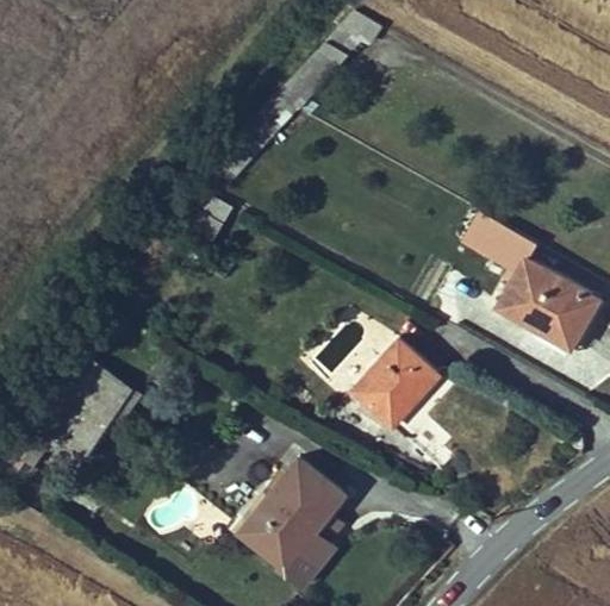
[(275,98),(298,110),(361,41),(371,44),(383,26),(355,12),(319,50),(275,98)]
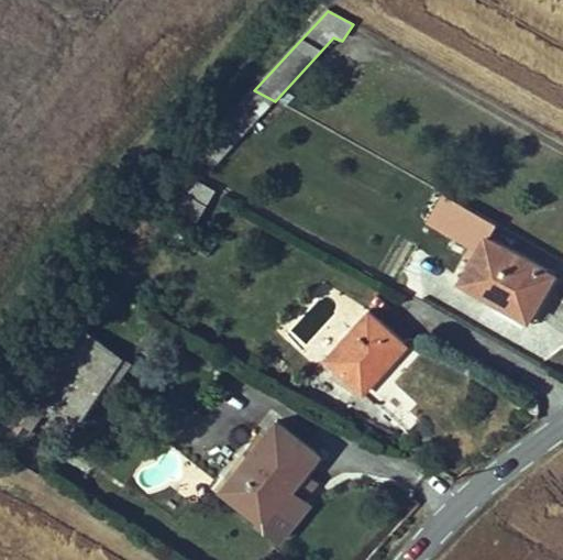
[(247,131),(275,101),(254,90),(251,94),(196,154),(212,169),(246,131),(247,131)]
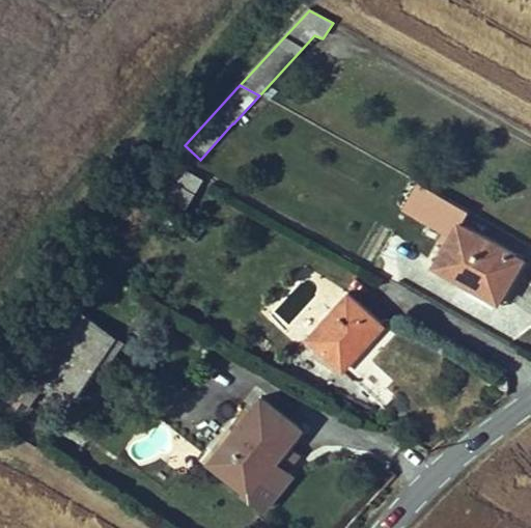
[(163,178),(173,184),(182,169),(170,164),(163,178)]
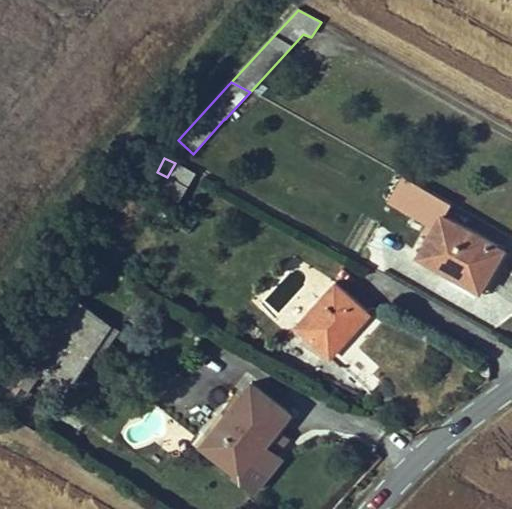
[(175,163),(167,177),(187,187),(194,174),(175,163)]
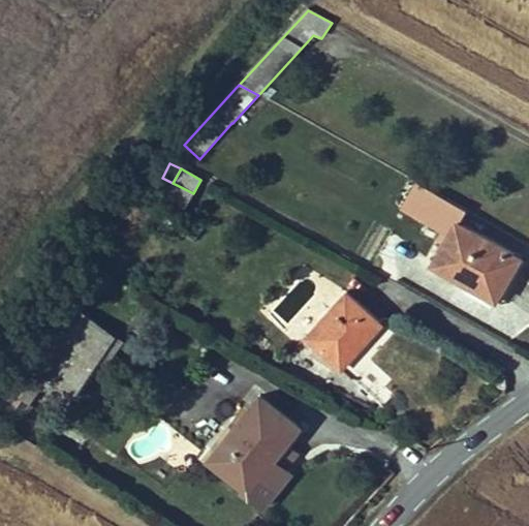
[(185,208),(193,193),(173,183),(164,197),(185,209),(185,208)]
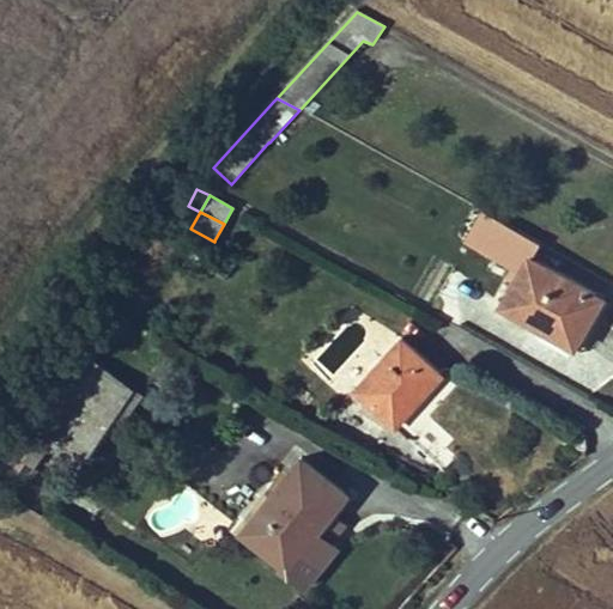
[(530,261),(539,245),(503,225),(499,232),(479,220),(466,243),(513,270),(505,281),(514,286),(501,308),(574,348),(600,300),(530,261)]
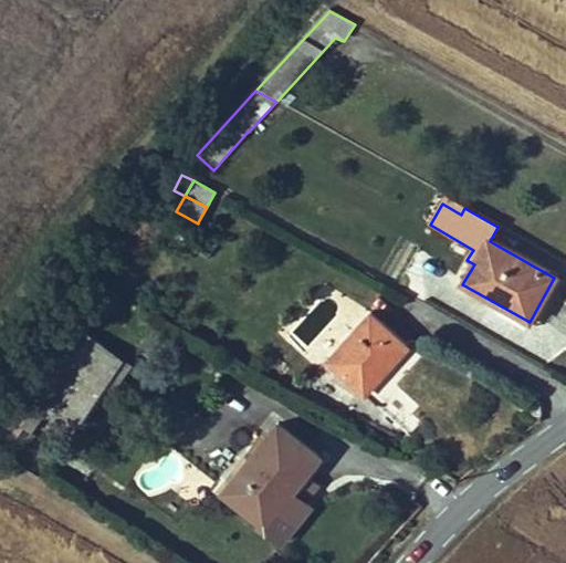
[(365,394),(365,395),(410,435),(420,423),(412,415),(419,407),(383,374),(407,347),(370,314),(328,361),(365,394)]
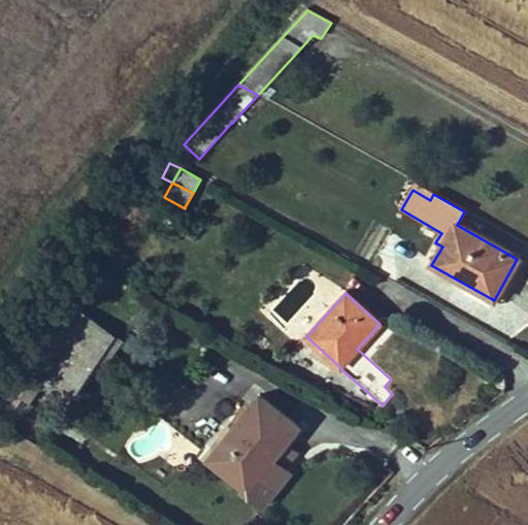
[(114,335),(71,306),(25,370),(10,390),(30,404),(44,384),(70,400),(114,335)]
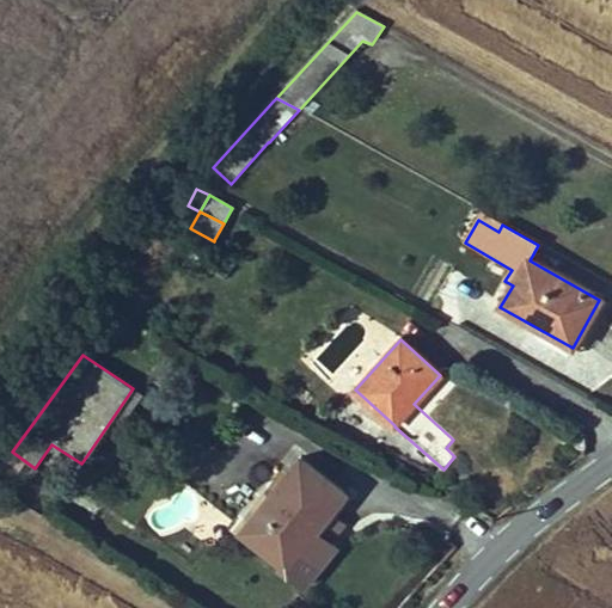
[(316,532),(346,495),(301,459),(243,532),(283,564),(277,569),(304,589),(336,548),(331,544),(316,532)]
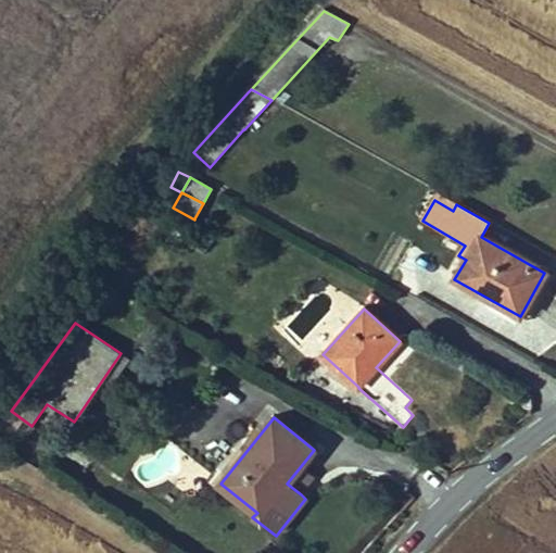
[(319,453),(314,450),(287,484),(301,494),(314,477),(305,470),(319,453)]
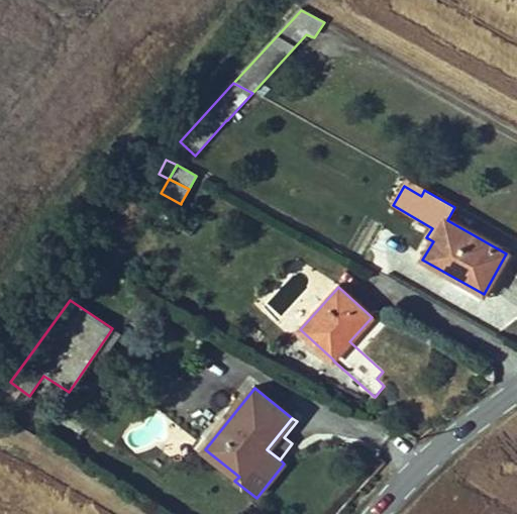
All buildings are outlined.
